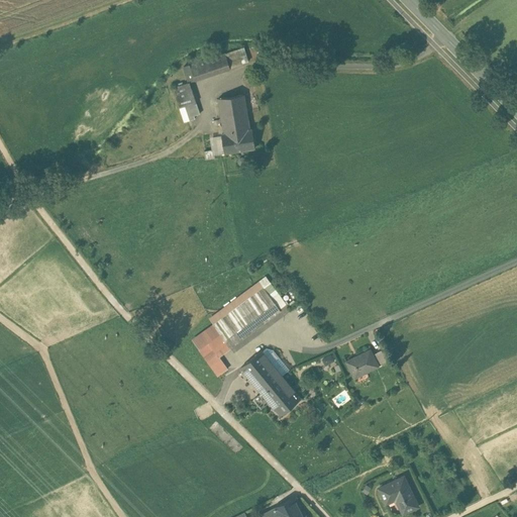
[(243,46),(225,53),(230,68),(248,62),(243,46)]
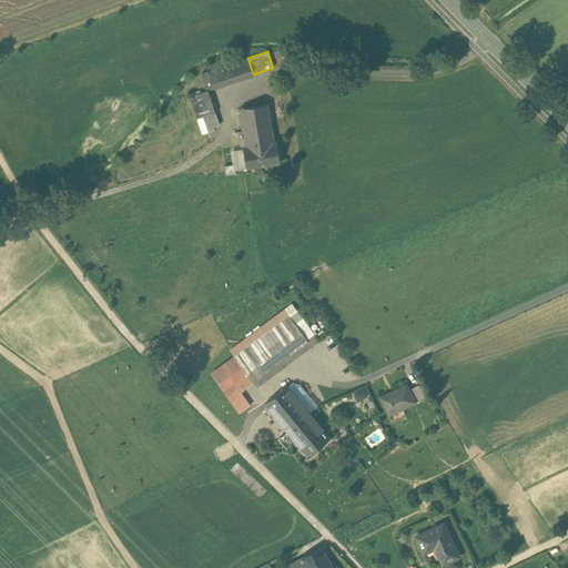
[(247,58),(208,71),(213,88),(214,89),(253,75),(253,74),(247,58)]
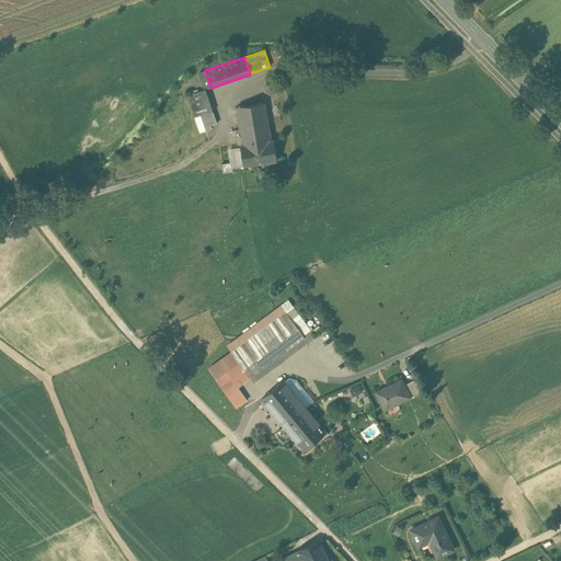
[(205,70),(198,72),(204,89),(205,89),(210,87),(205,70)]
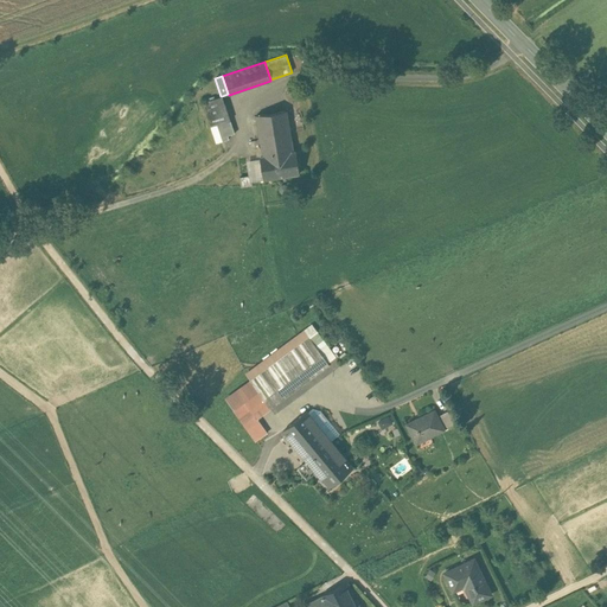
[(216,122),(229,117),(222,96),(221,96),(203,102),(209,123),(216,122)]
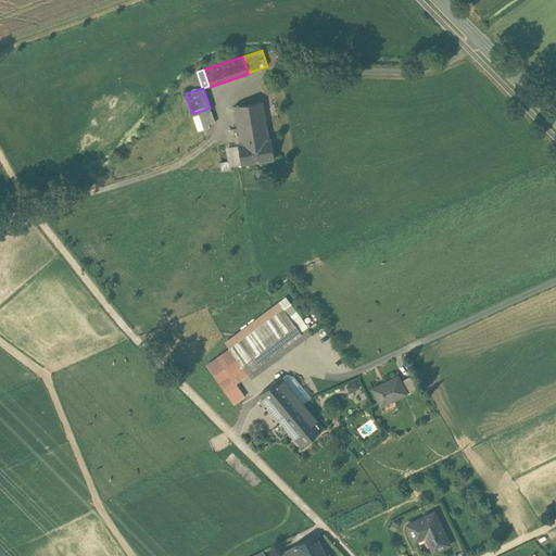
[(263,101),(234,105),(239,141),(237,141),(237,146),(240,164),(274,160),(270,137),(268,137),(263,101)]
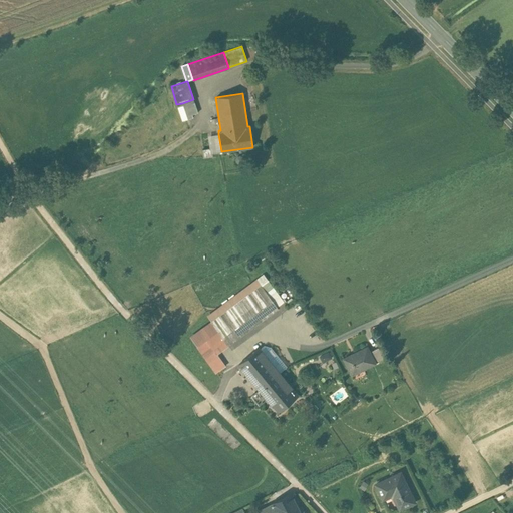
[(193,99),(182,103),(187,119),(193,117),(192,114),(198,112),(193,99)]
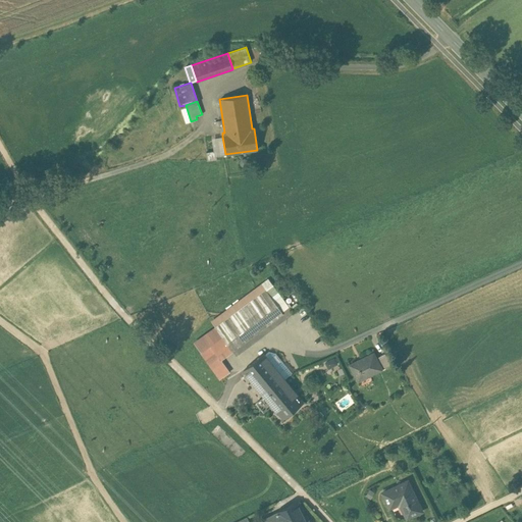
[(222,137),(211,138),(214,156),(225,154),(222,137)]
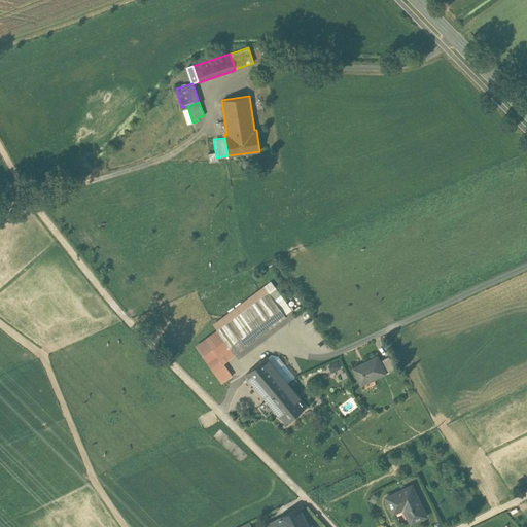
[(216,151),(207,153),(209,162),(218,160),(216,151)]
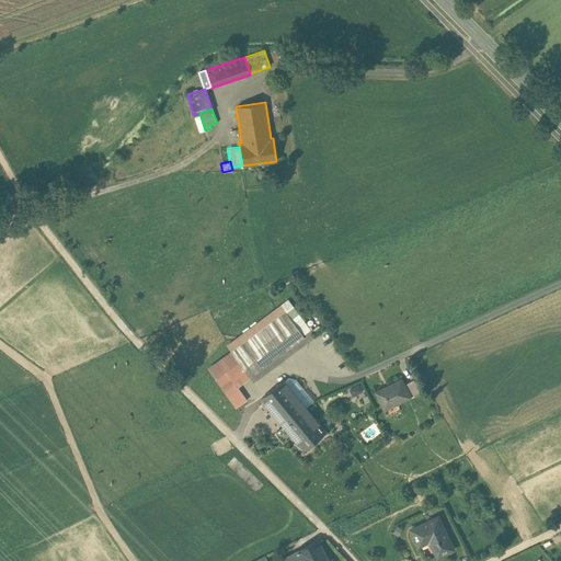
[(288,298),(226,343),(230,350),(250,377),(312,331),(288,298)]
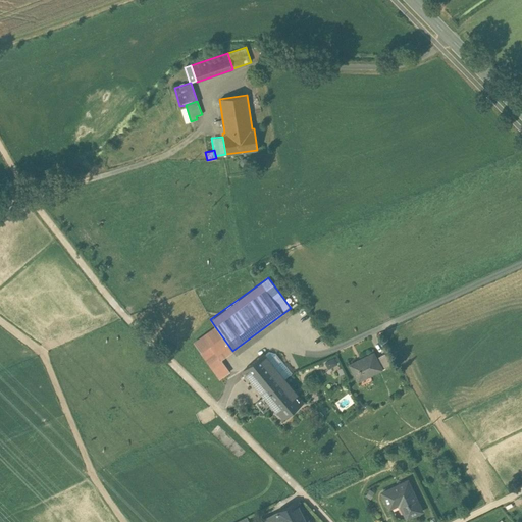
[(232,351),(214,325),(193,341),(220,379),(230,372),(221,358),(232,351)]
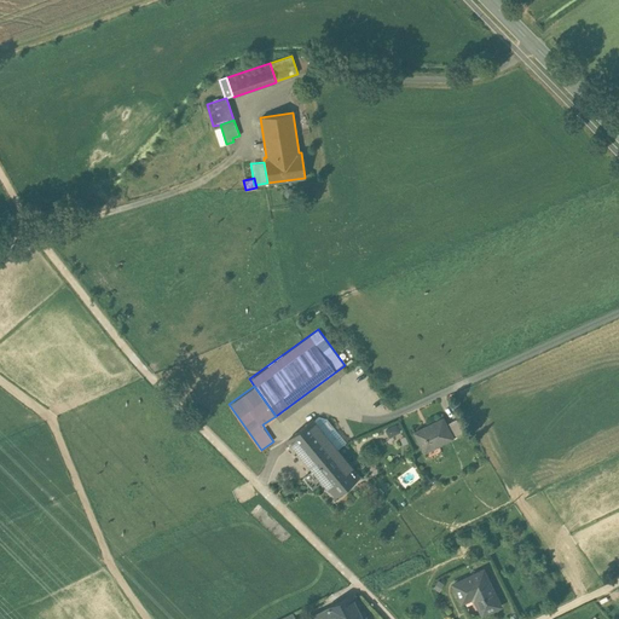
[(444,414),(411,429),(422,452),(455,437),(447,421),(444,414)]
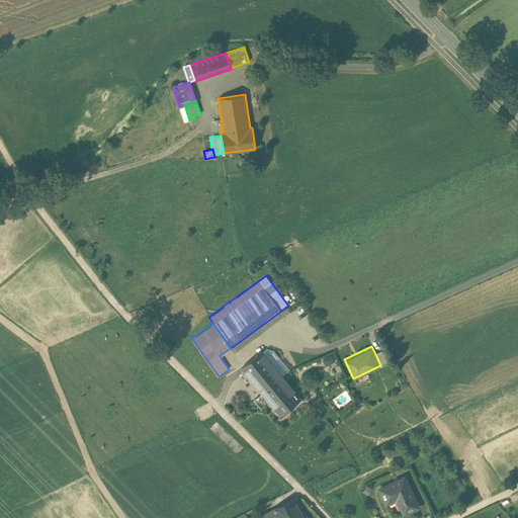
[(318,359),(323,368),(338,358),(332,349),(318,359)]
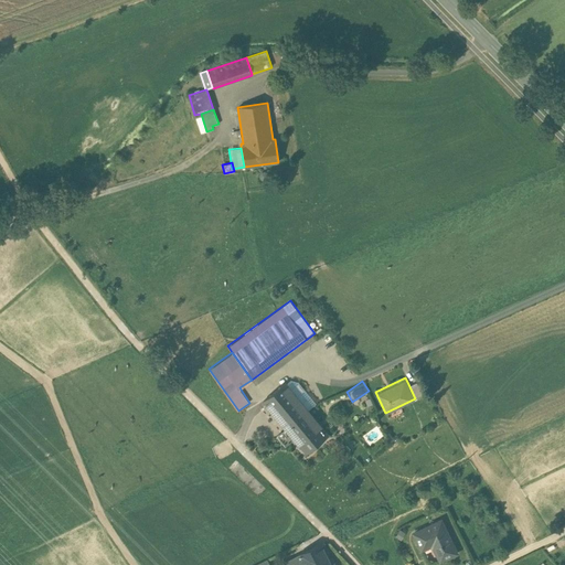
[(417,381),(408,384),(415,398),(424,394),(417,381)]
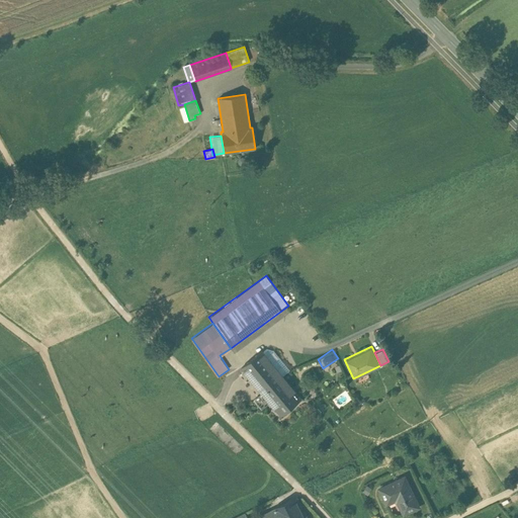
[(243,368),(281,415),(303,398),(264,351),(243,368)]
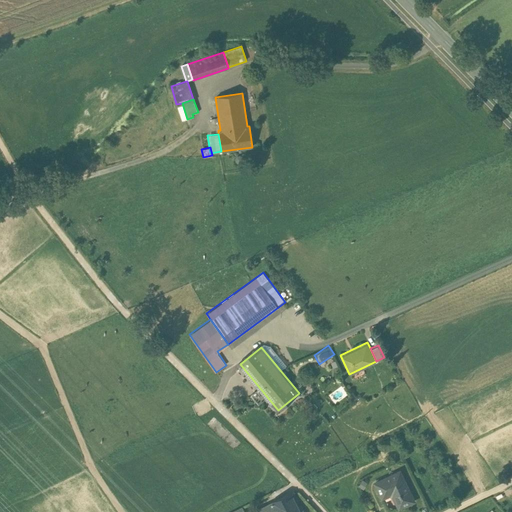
[(401,467),(372,480),(381,498),(391,494),(398,509),(417,500),(401,467)]
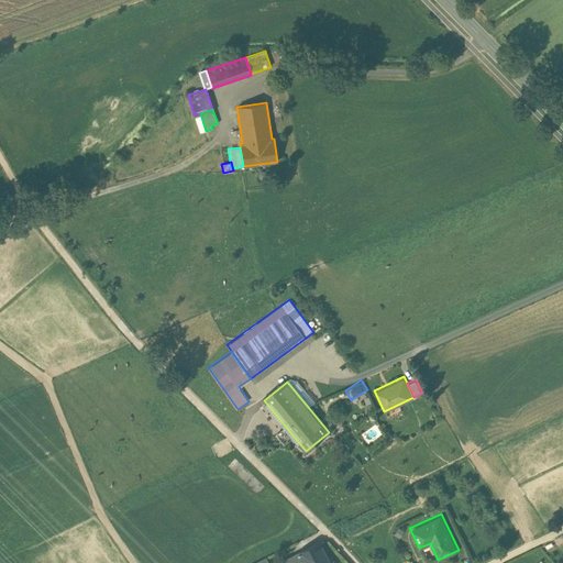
[(335,562),(324,537),(305,544),(311,562),(335,562)]
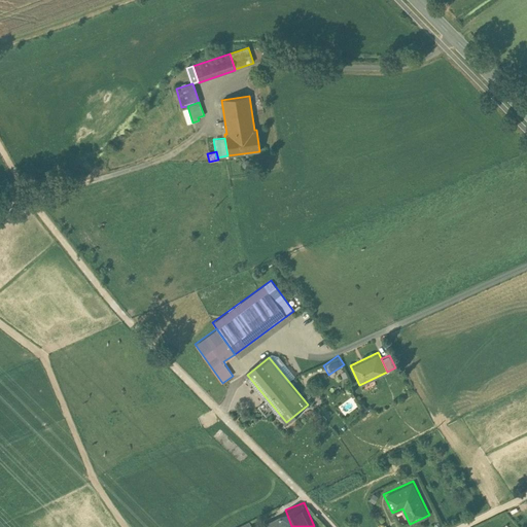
[(291,526),(285,510),(260,520),(262,526),(291,526)]
